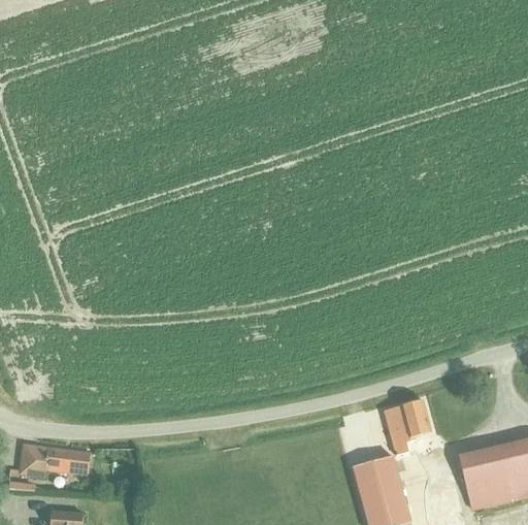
[(429,430),(422,400),(384,411),(395,454),(407,451),(404,441),(413,439),(411,434),(429,430)]
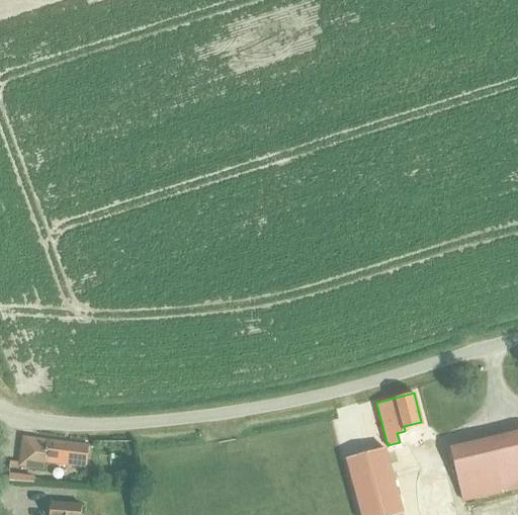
[(517,483),(517,432),(450,448),(461,498),(517,483)]
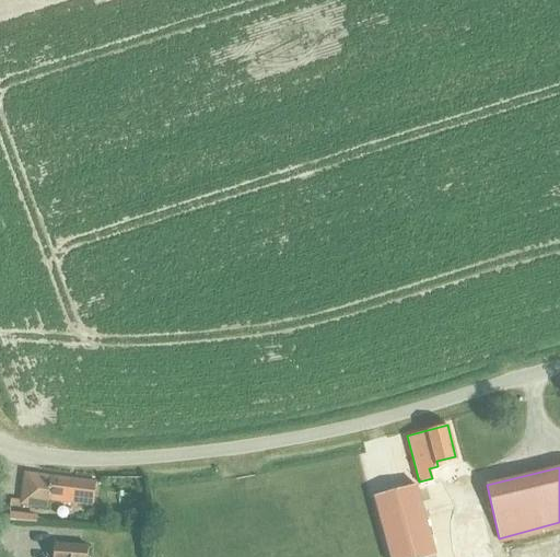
[(95,479),(23,470),(20,502),(33,503),(46,506),(47,498),(92,503),(95,479)]
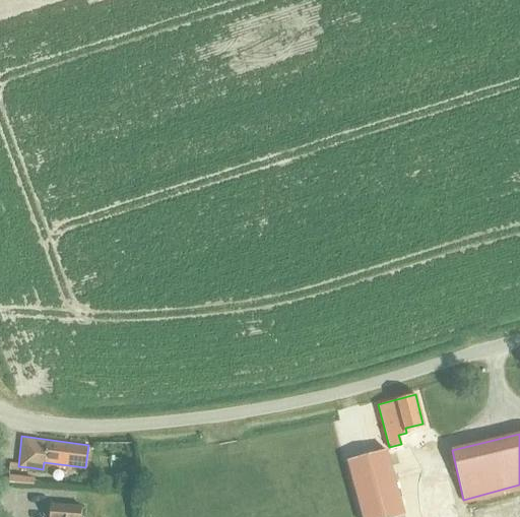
[(386,448),(347,459),(364,516),(383,516),(404,511),(386,448)]
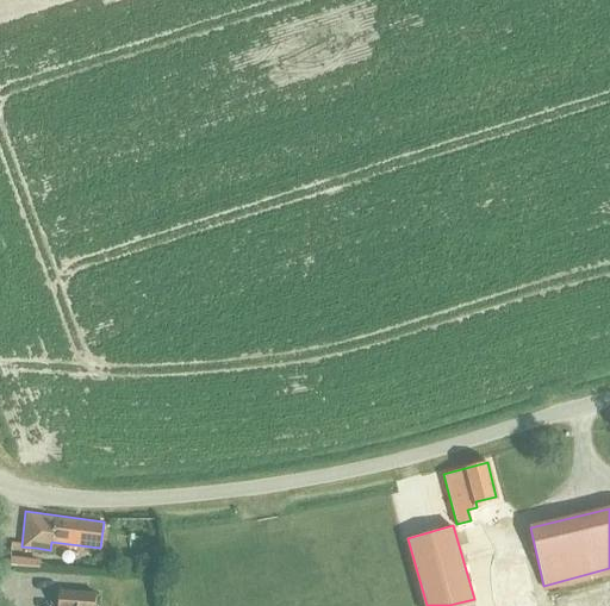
[(186,531),(188,545),(211,542),(210,529),(186,531)]
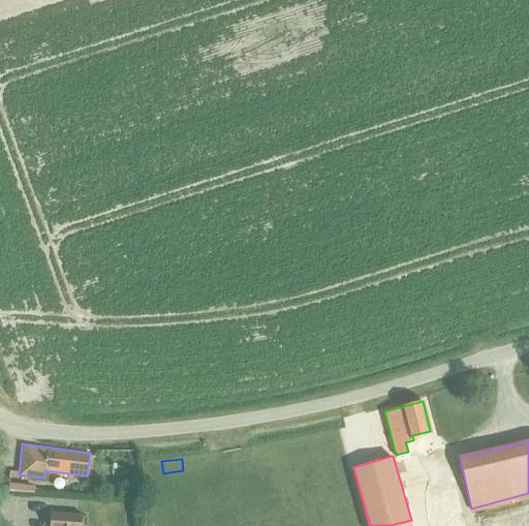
[(16,474),(14,487),(30,488),(31,475),(19,474),(16,474)]
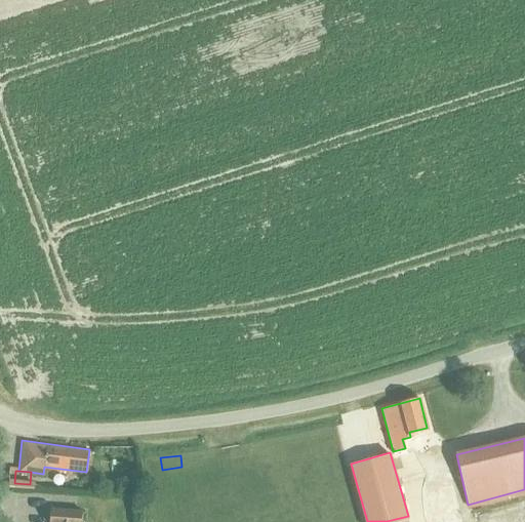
[(81,521),(82,510),(50,508),(48,521),(81,521)]
